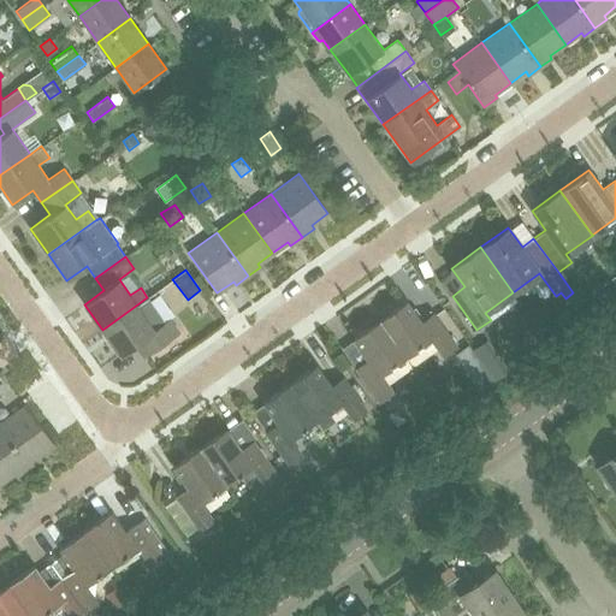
[(432,339),(444,357),(457,348),(432,312),(420,321),(406,301),(379,319),(407,357),(432,339)]
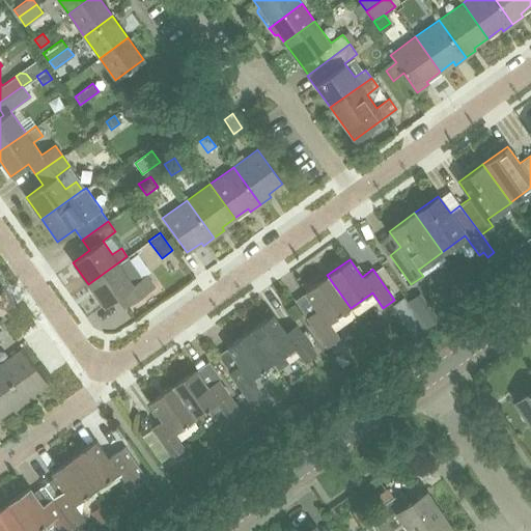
[(118,262),(88,284),(104,306),(120,295),(128,305),(154,285),(146,275),(134,284),(118,262)]
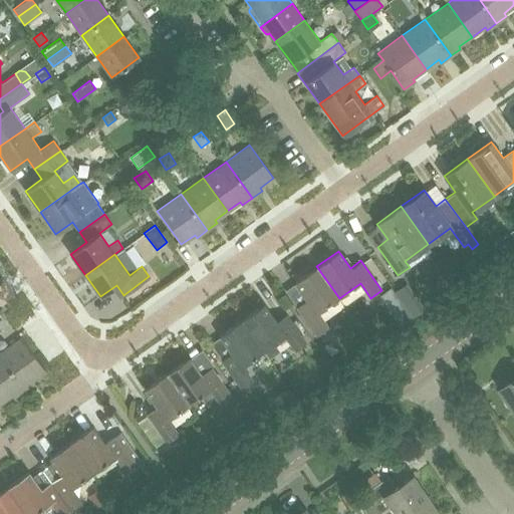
[(295,284),(285,291),(316,335),(327,327),(318,313),(339,298),(316,266),(294,282),(295,284)]
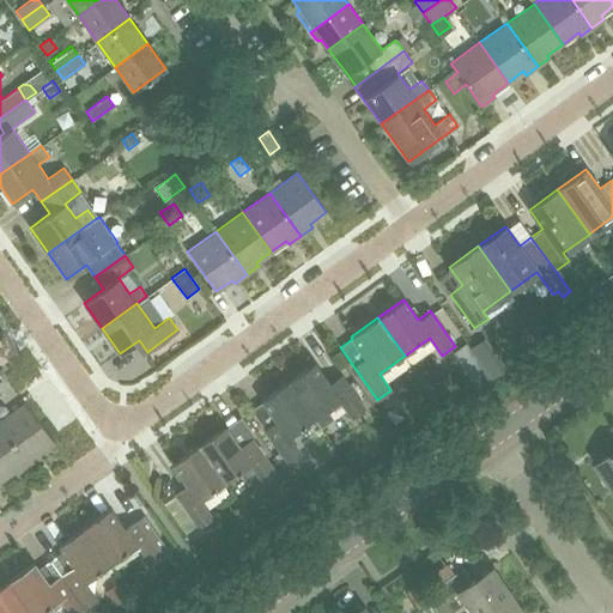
[(546,341),(533,323),(522,331),(521,345),(528,354),(546,341)]
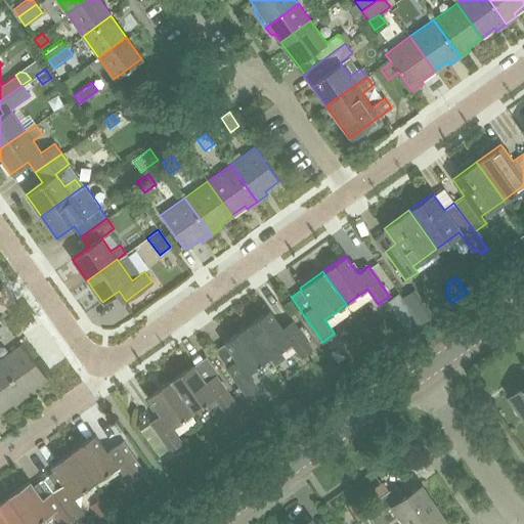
[(395,309),(406,301),(401,294),(400,292),(389,300),(395,309)]
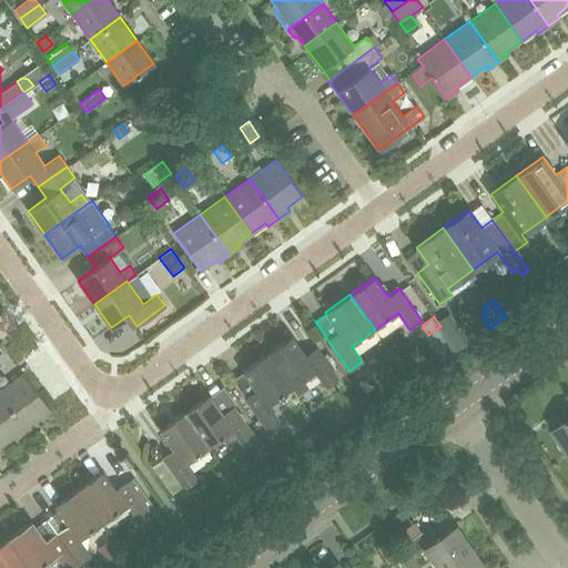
[(460,323),(446,333),(458,351),(473,341),(460,323)]
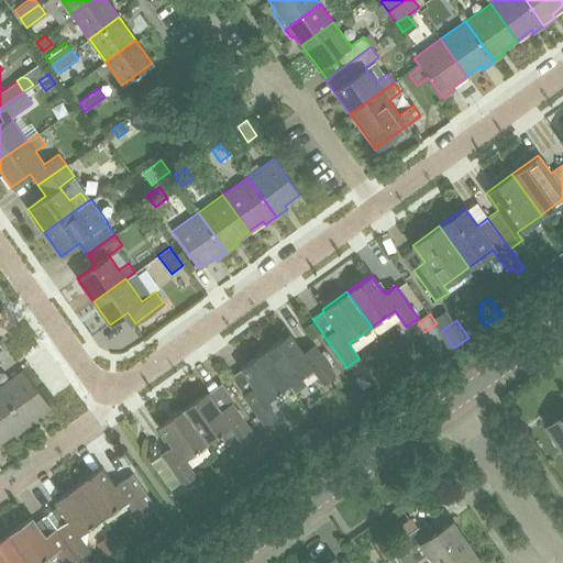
[(288,333),(264,351),(289,385),(311,368),(327,389),(338,382),(333,376),(335,375),(312,344),(301,351),(288,333)]
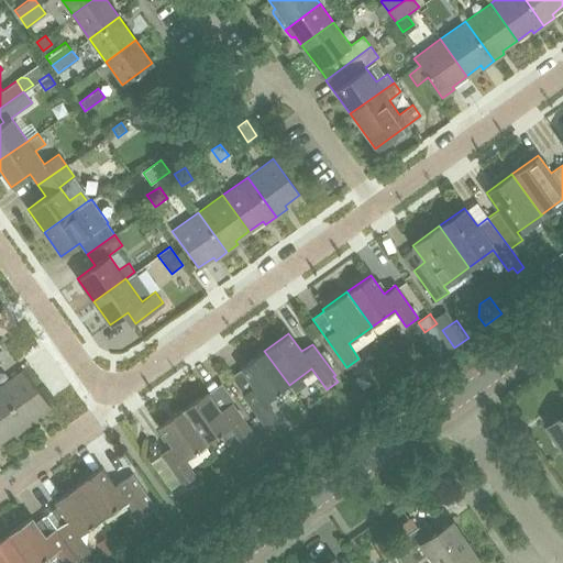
[(240,368),(253,386),(242,394),(265,426),(277,417),(266,401),(289,385),(264,351),(240,368)]
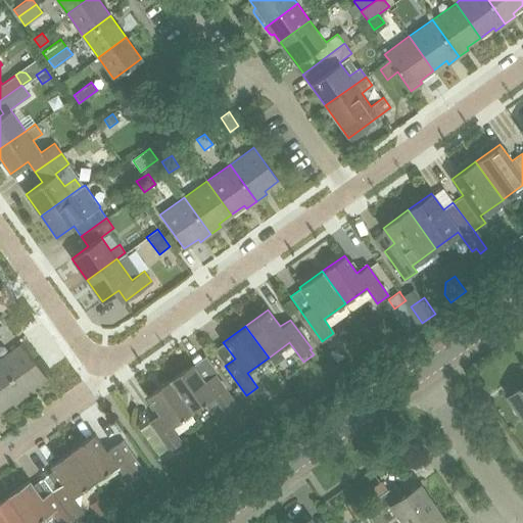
[(20,342),(0,358),(0,363),(25,397),(35,389),(33,387),(46,377),(20,342)]
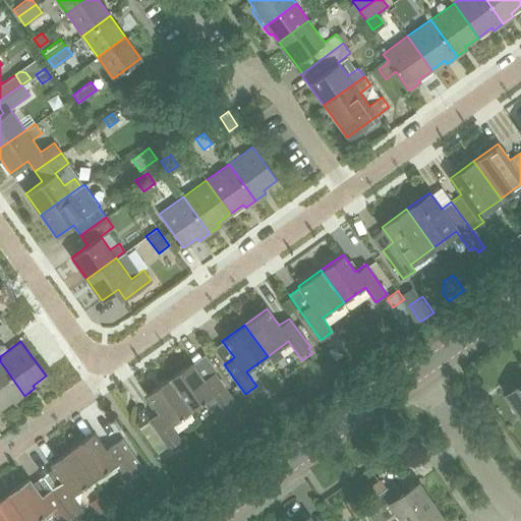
[(0,361),(0,408),(11,400),(13,404),(24,396),(0,361)]
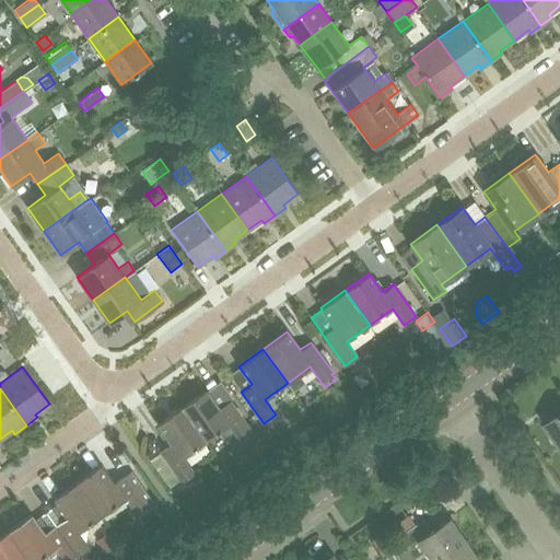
[(230,399),(219,408),(206,389),(182,407),(206,441),(229,424),(240,440),(253,431),(230,399)]
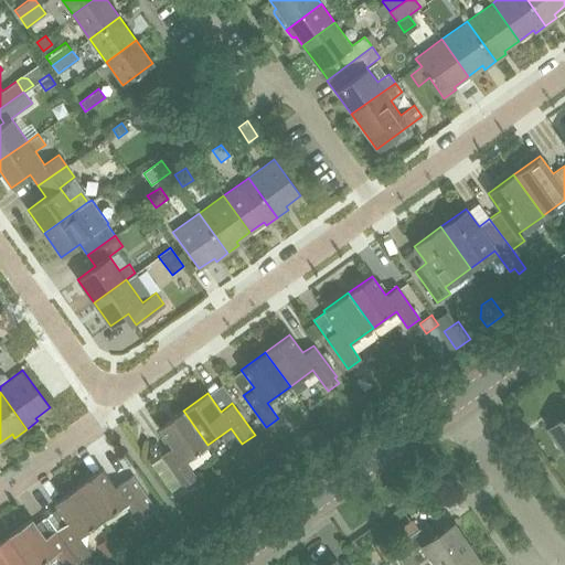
[(162,457),(152,465),(172,493),(183,486),(187,491),(198,484),(193,479),(195,477),(184,461),(208,445),(183,411),(158,428),(171,447),(160,455),(162,457)]
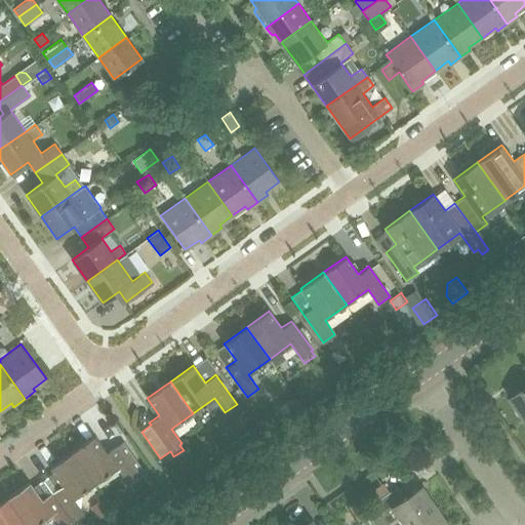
[(524,387),(510,398),(524,418),(524,387)]
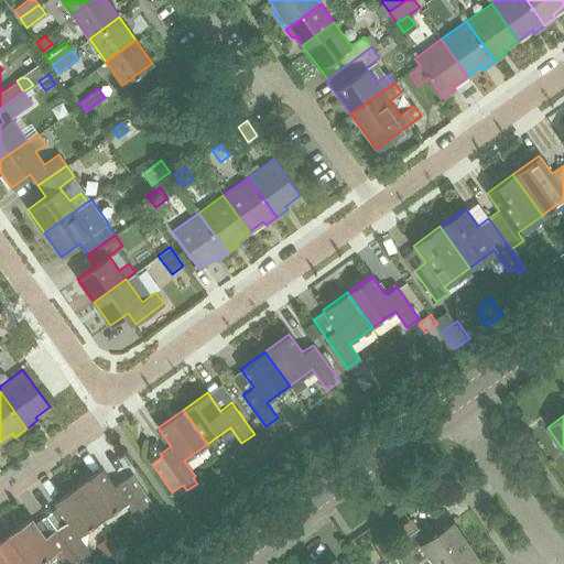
[(275,452),(288,468),(299,461),(312,451),(300,434),(275,452)]
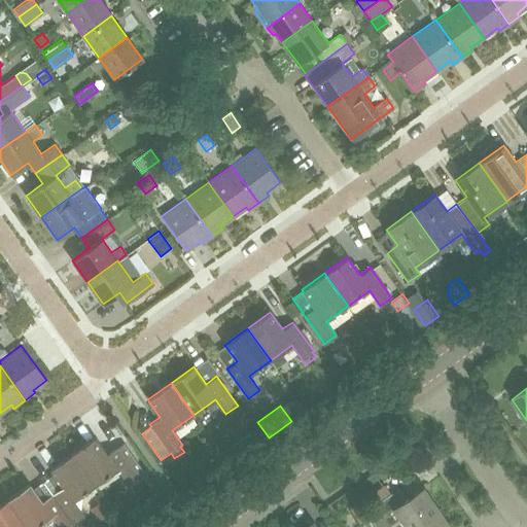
[(244,434),(254,448),(267,438),(257,425),(244,434)]
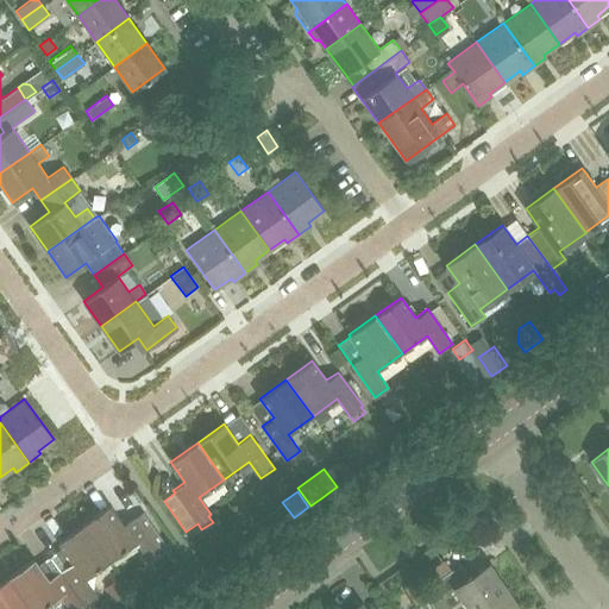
[(110,559),(135,542),(146,559),(161,550),(136,515),(124,523),(110,504),(83,522),(110,559)]
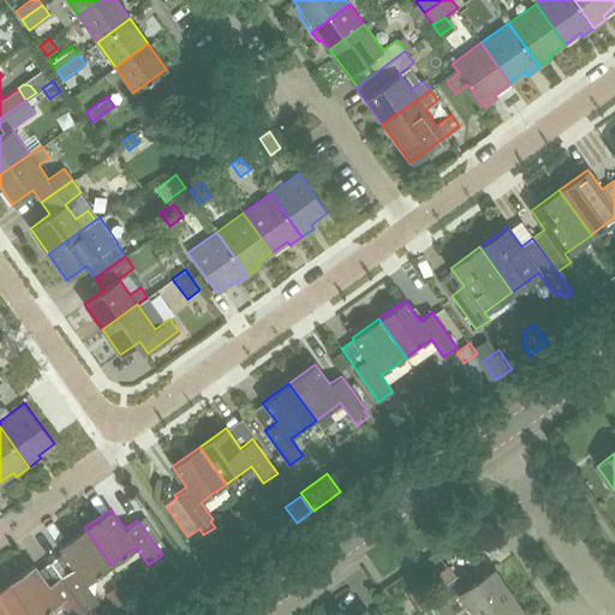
[(84,527),(58,547),(72,567),(61,575),(85,609),(97,601),(85,584),(112,565),(111,565),(84,527)]
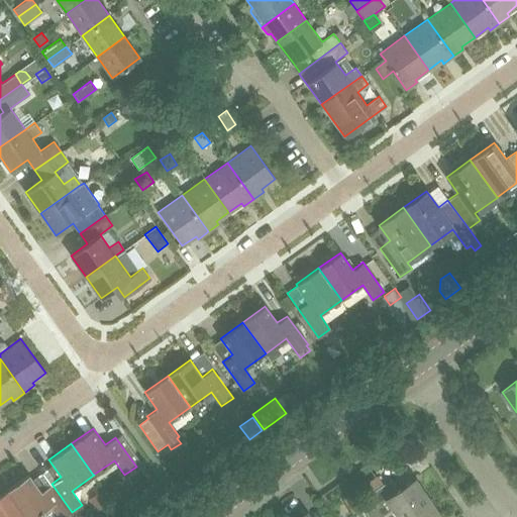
[(28,474),(6,490),(25,516),(34,516),(49,506),(57,516),(65,516),(72,512),(52,484),(40,491),(28,474)]
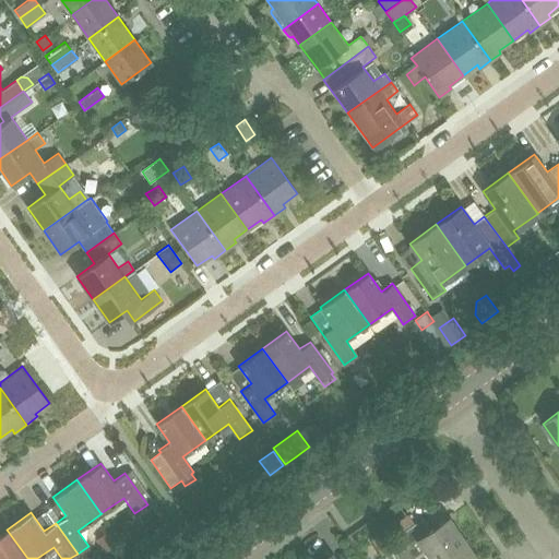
[(409,558),(424,549),(429,558),(438,558),(465,542),(449,516),(429,530),(421,519),(388,542),(400,558),(409,558)]
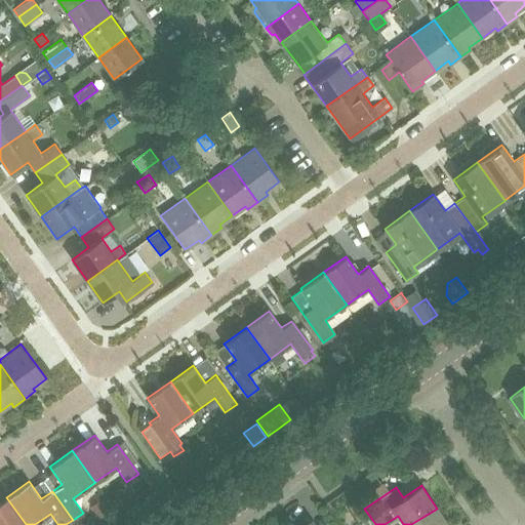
[(26,524),(6,497),(0,501),(0,524),(26,524)]
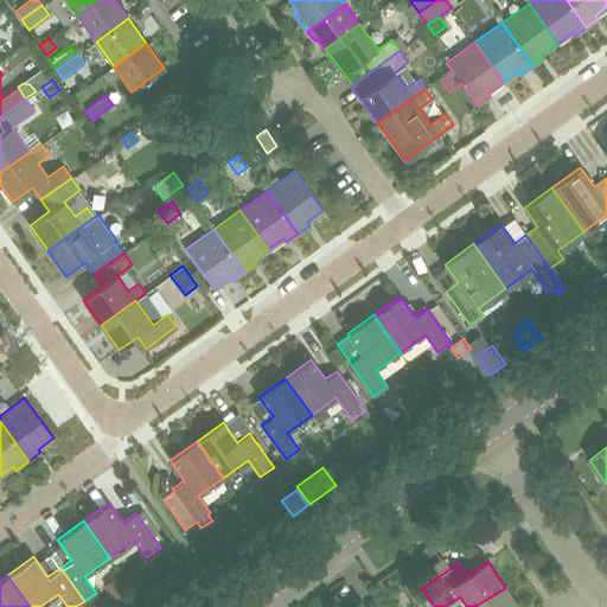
[(146,606),(152,606),(166,598),(157,586),(140,598),(146,606)]
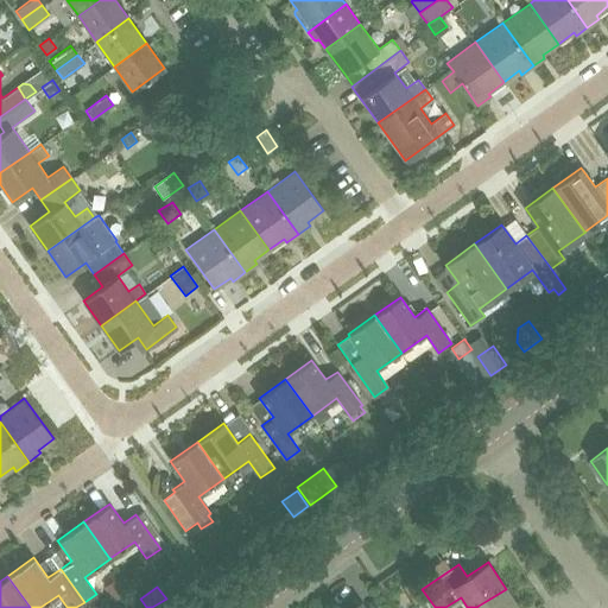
[(519,607),(506,589),(476,607),(519,607)]
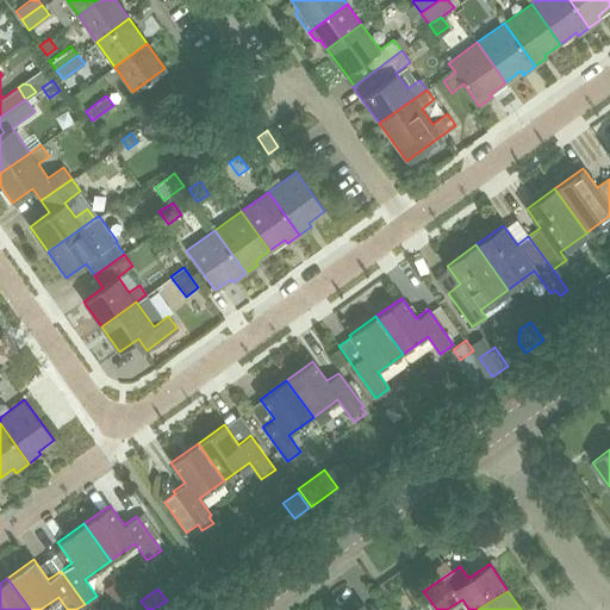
[(136,609),(125,593),(113,601),(119,609),(136,609)]
